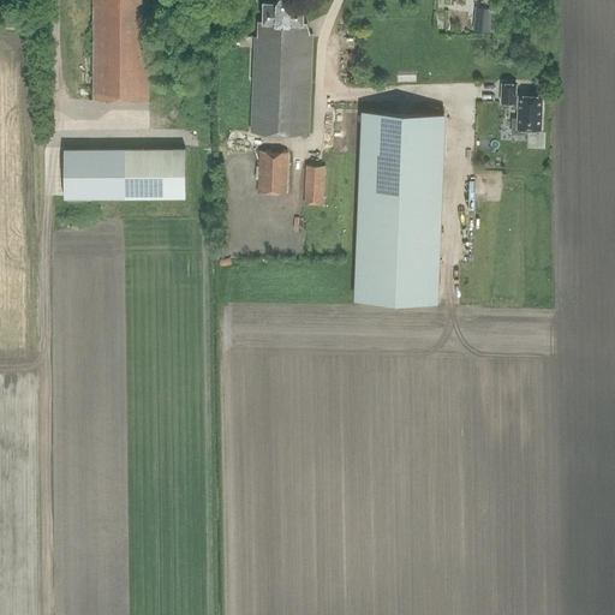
[(94,0),(94,9),(94,102),(150,102),(149,0),(94,0)]
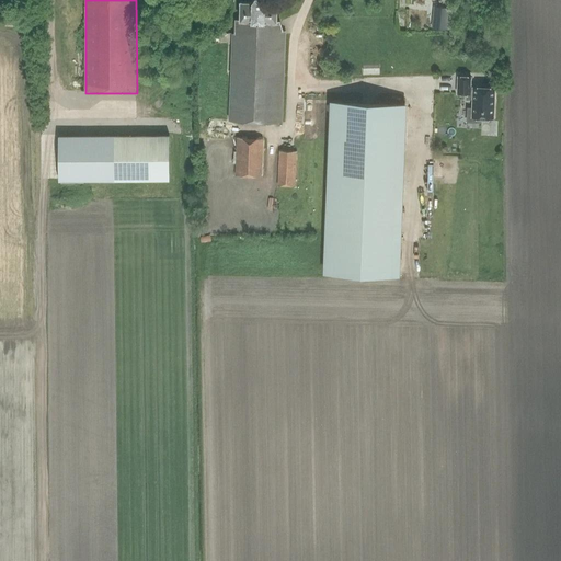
[(282,125),(285,33),(283,34),(279,25),(276,25),(276,7),(265,7),(263,0),(255,0),(253,6),(242,6),(241,23),(236,23),(236,36),(232,36),(229,124),(282,125)]
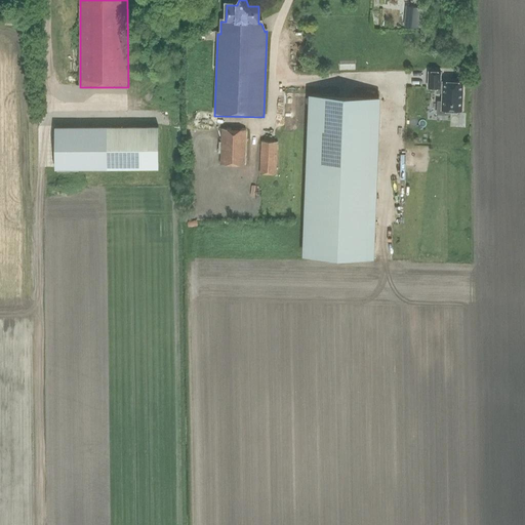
[(406,5),(404,26),(420,27),(422,6),(406,5)]
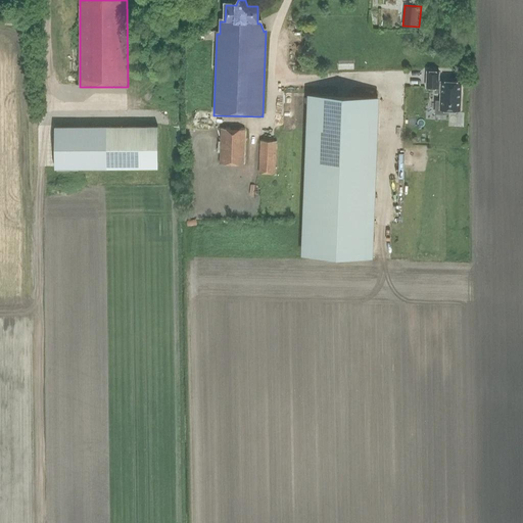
[(195,30),(197,34),(206,30),(204,26),(195,30)]
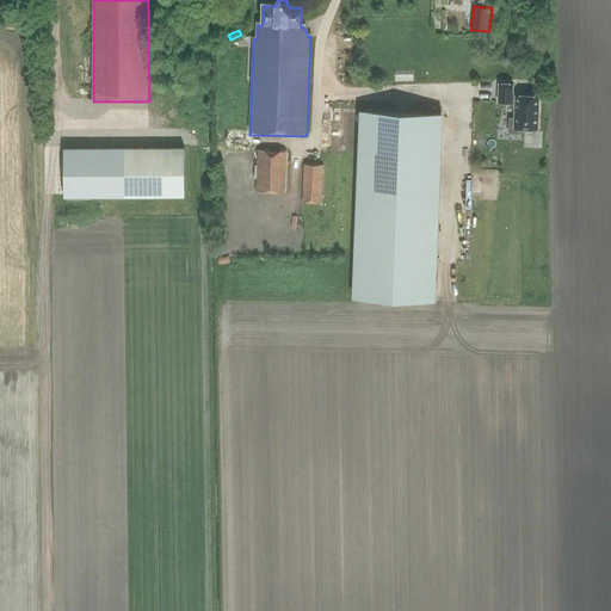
[(499,82),(498,102),(512,102),(512,84),(499,82)]
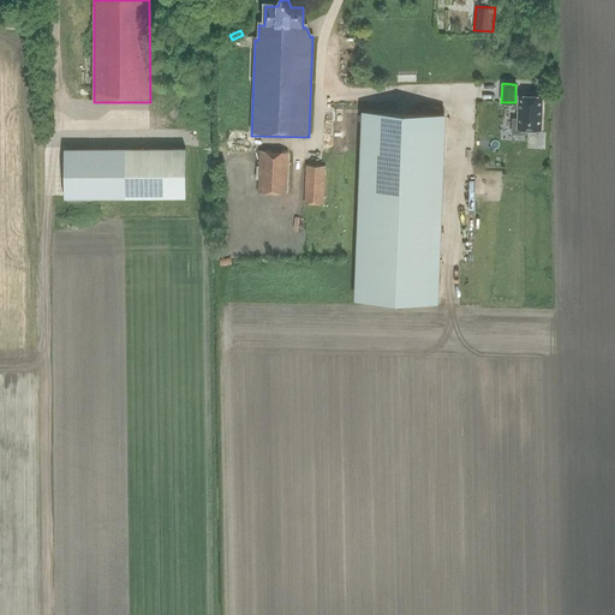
[(542,130),(542,96),(519,96),(518,129),(542,130)]
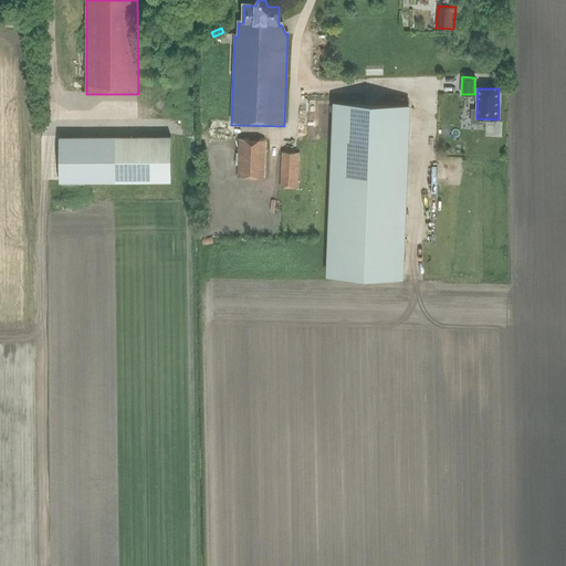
[(404,278),(410,104),(333,101),(326,274),(404,278)]
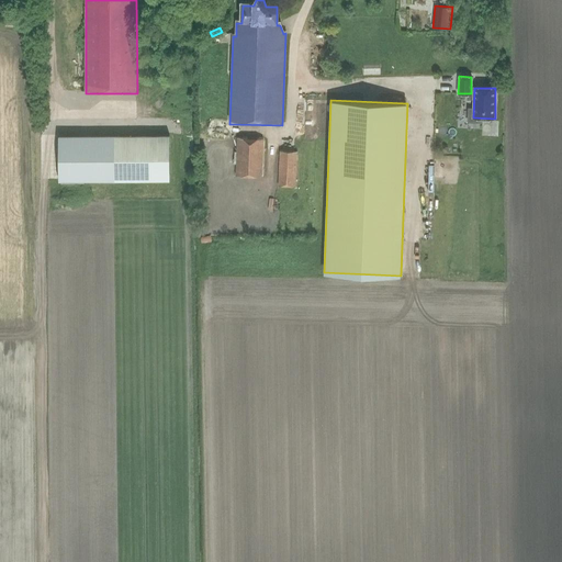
[(501,136),(501,119),(491,119),(491,136),(501,136)]
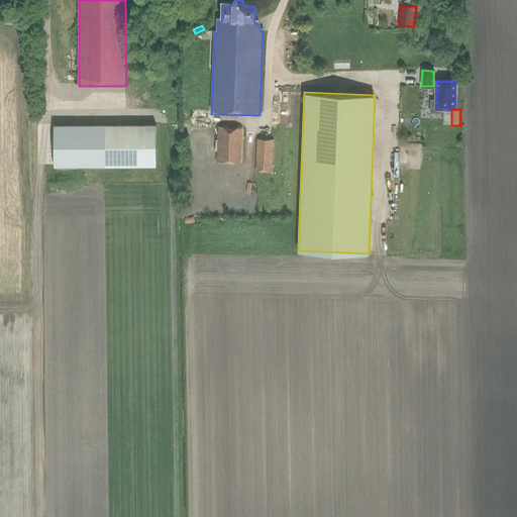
[(242,127),(217,126),(216,162),(241,163),(242,127)]
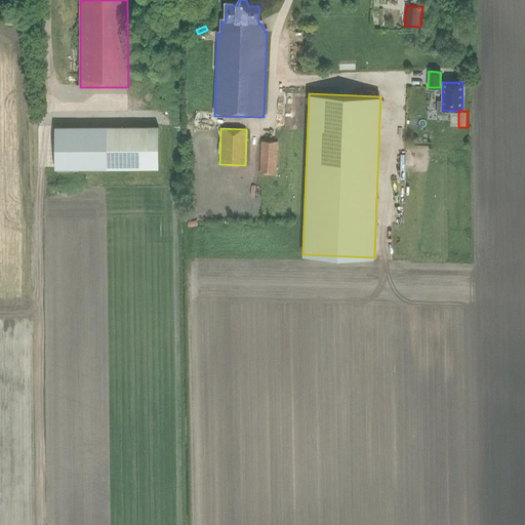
[(55,130),(55,171),(159,170),(159,129),(107,129),(55,130)]
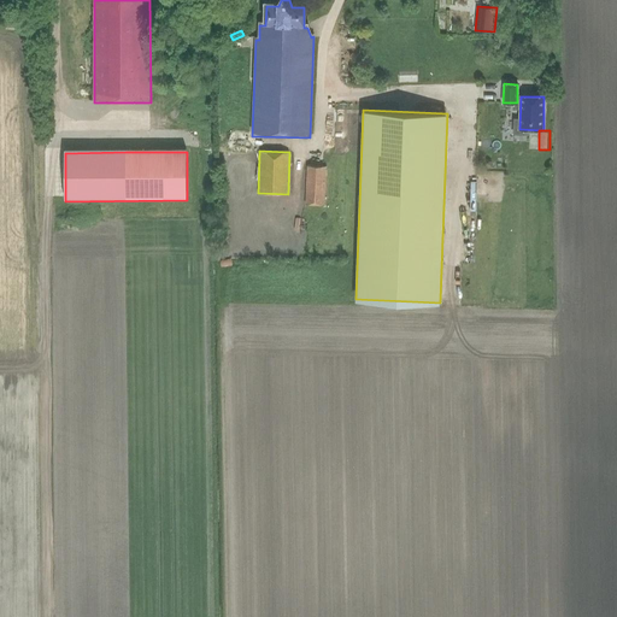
[(327,166),(306,165),(305,204),(325,205),(327,166)]
